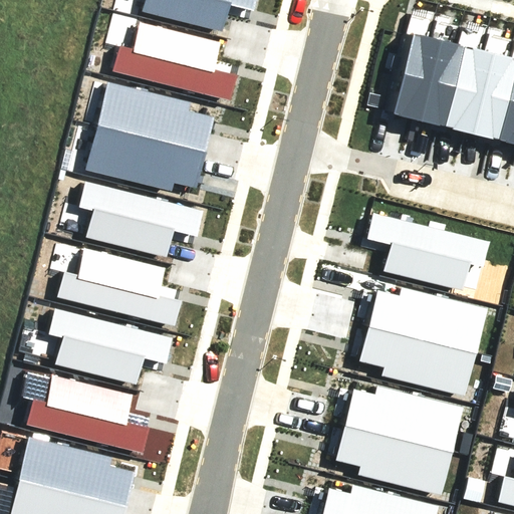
[(251,6),(252,0),(153,0),(151,9),(230,28),(236,2),(251,6)]
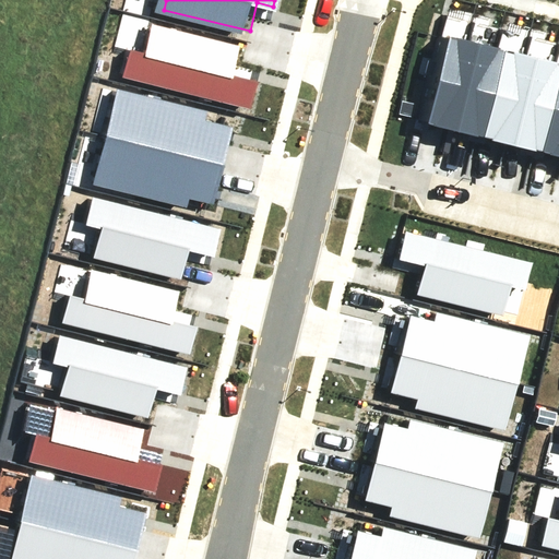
[(119,74),(245,106),(251,79),(235,74),(242,46),(156,25),(149,55),(125,49),(119,74)]
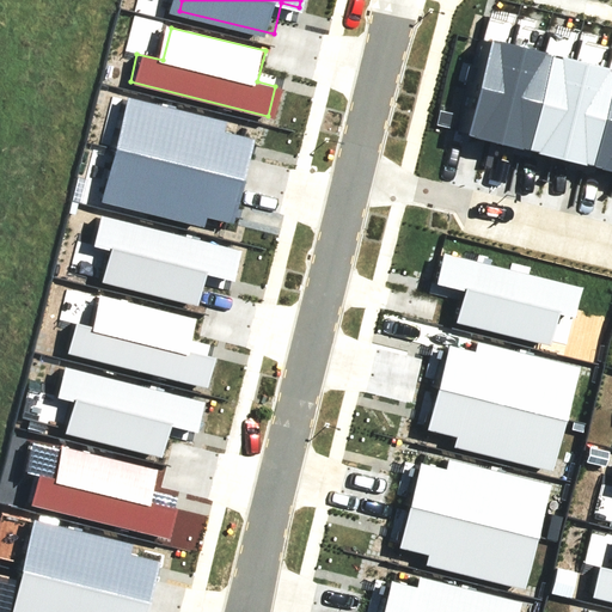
[(478,32),(456,123),(487,132),(509,41),(478,32)]
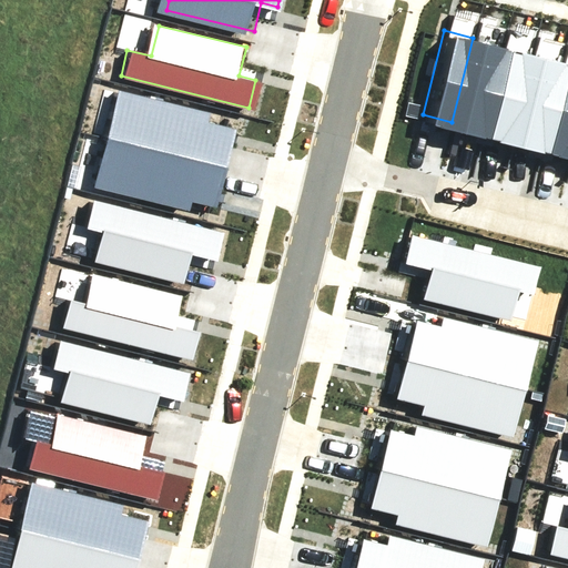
[(473,38),(452,122),(480,130),(503,46),(473,38)]
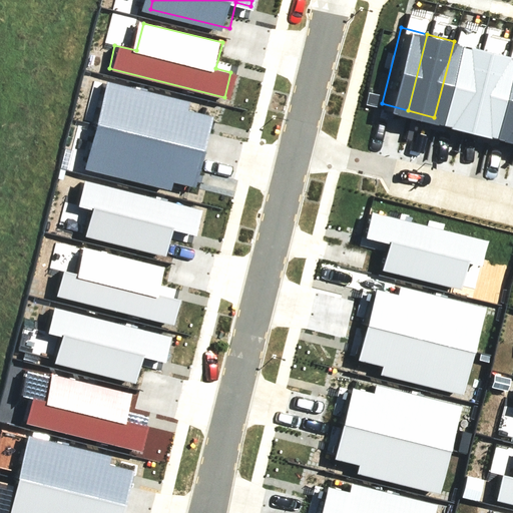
[(454,41),(434,117),(460,123),(480,47),(454,41)]
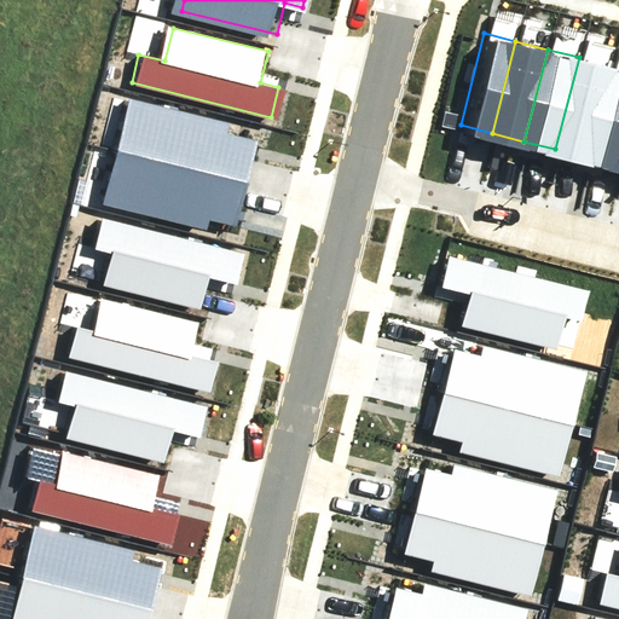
[(579,57),(555,149),(586,157),(611,65),(579,57)]
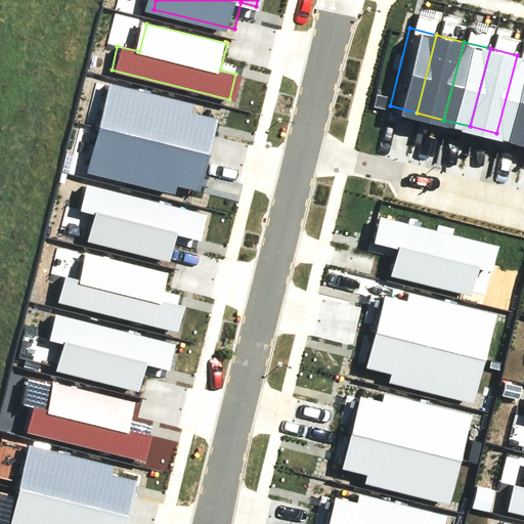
[(523,56),(517,55),(496,133),(523,140),(523,138),(523,56)]
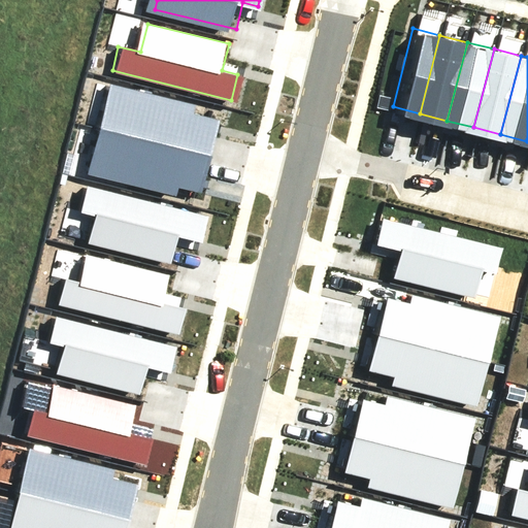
[(101,127),(211,157),(222,121),(196,113),(199,105),(113,83),(101,127)]
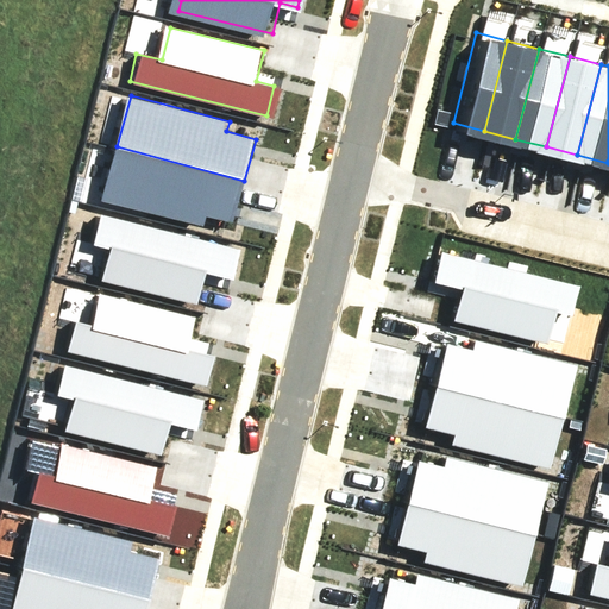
[(232,221),(244,181),(117,146),(102,201),(207,228),(211,217),(232,221)]
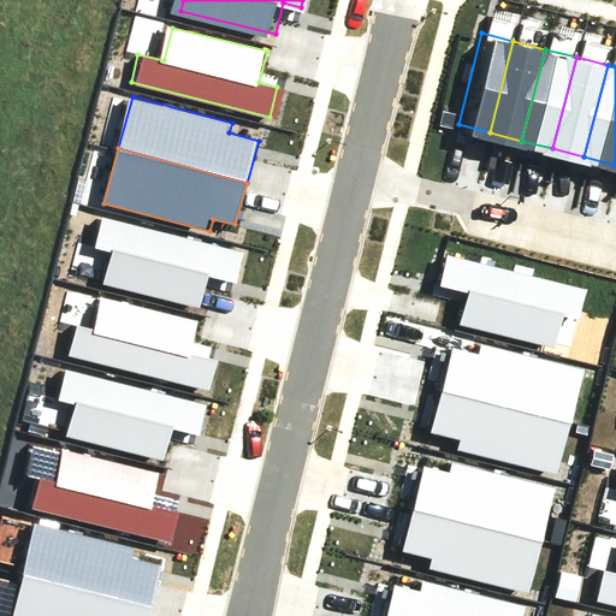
[(232,279),(240,249),(101,215),(94,244),(119,250),(112,283),(207,307),(214,276),(232,279)]
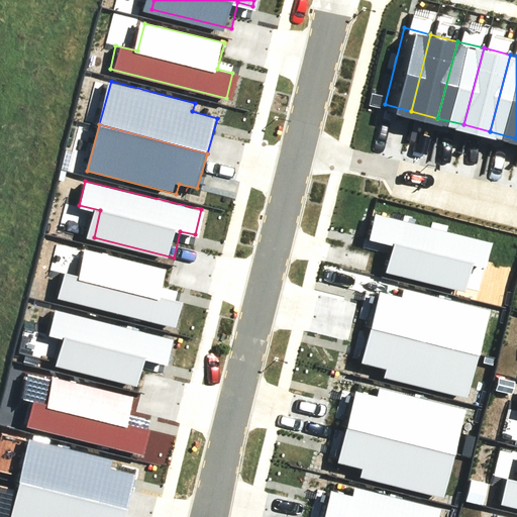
[(492,235),(375,206),(369,231),(384,235),(377,262),(456,281),(463,253),(486,259),(492,235)]
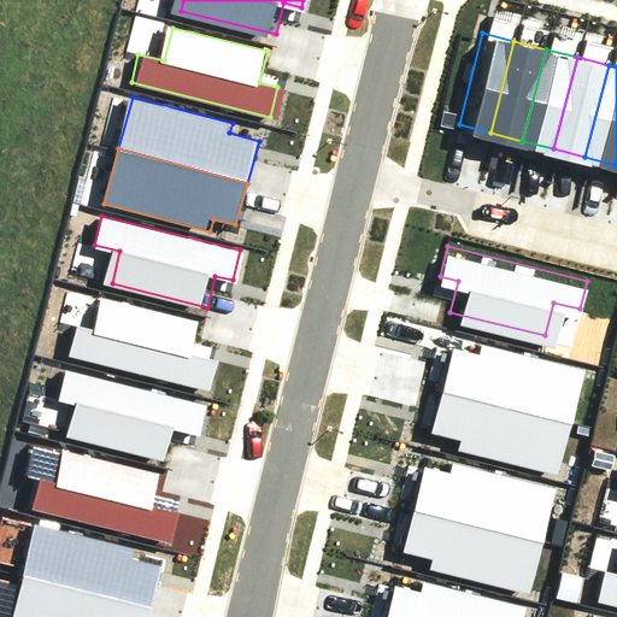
[(64,354),(204,388),(211,358),(193,353),(200,322),(105,299),(97,333),(71,325),(64,354)]
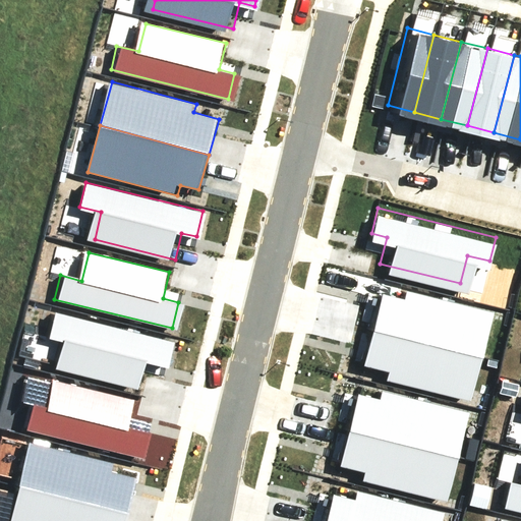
[(385,294),(374,329),(484,358),(497,312),(406,289),(404,299),(385,294)]
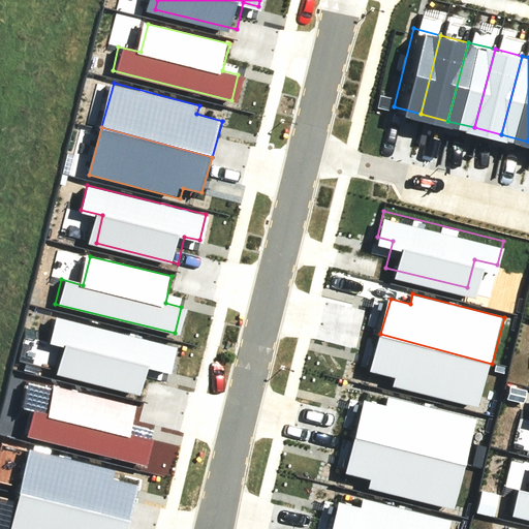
[(170,342),(52,312),(45,338),(61,342),(54,369),(135,389),(143,361),(165,366),(170,342)]
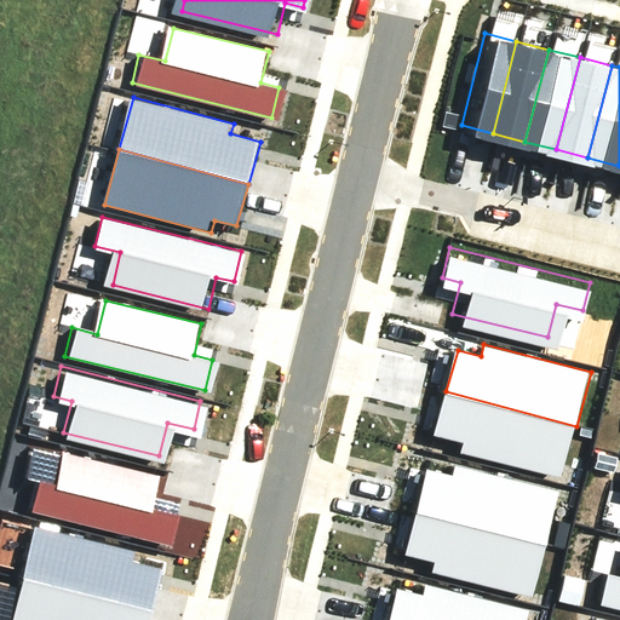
[(577,426),(446,391),(435,435),(464,442),(461,452),(562,480),(577,426)]
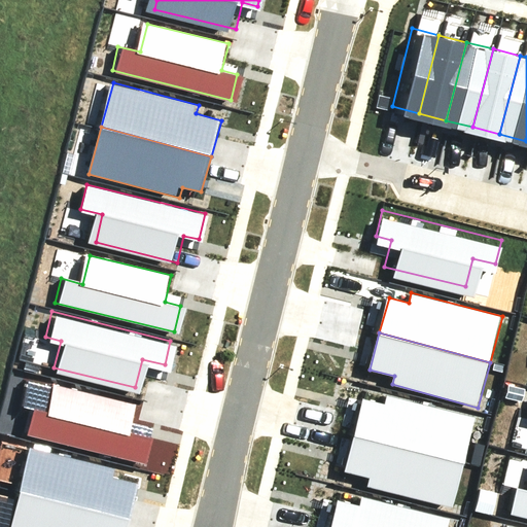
[(31,434),(150,463),(156,437),(141,433),(147,407),(66,387),(59,415),(37,410),(31,434)]
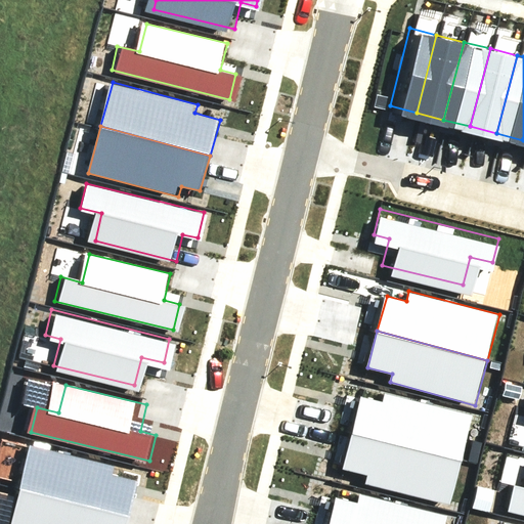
[(361,397),(352,432),(462,462),(474,415),(383,391),(381,401),(361,397)]
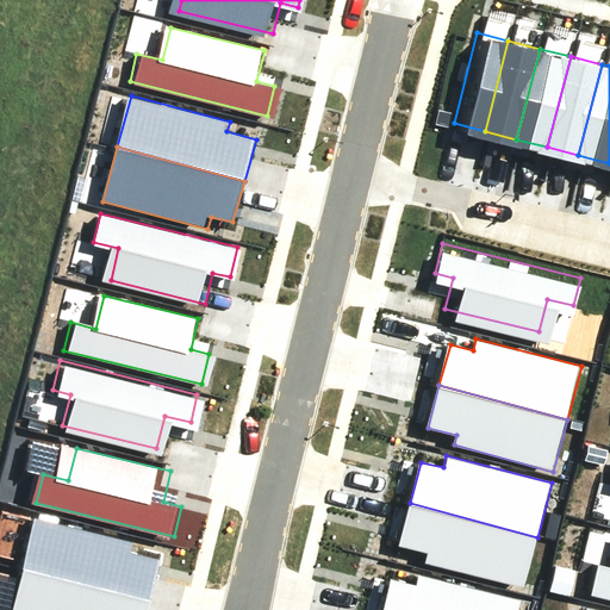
[(537,537),(410,503),(398,545),(427,553),(424,562),(523,589),(537,537)]
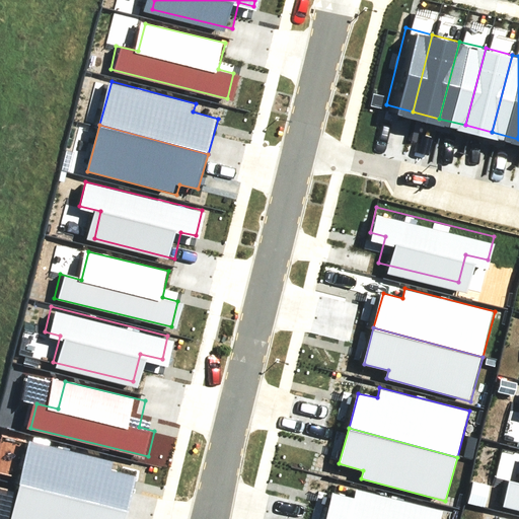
[(16,482),(125,511),(134,476),(116,471),(118,460),(28,436),(16,482)]
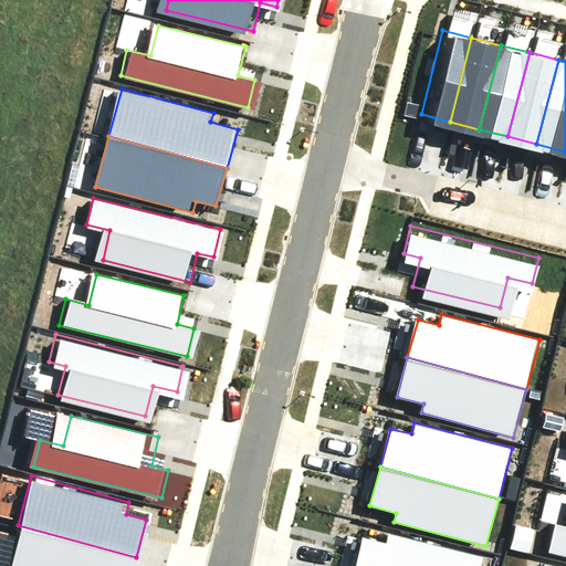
[(565,522),(551,519),(544,546),(565,552),(565,522)]
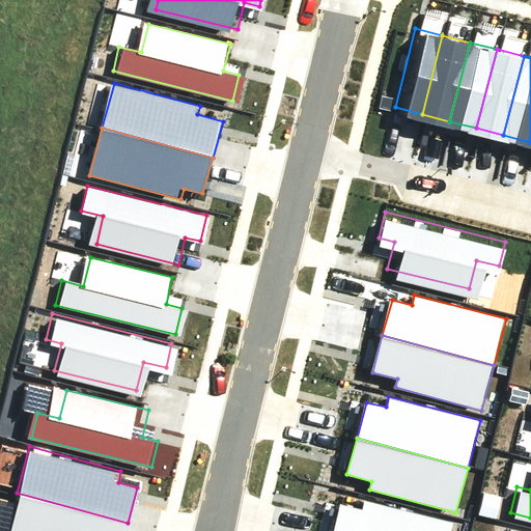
[(124,530),(128,523),(17,493),(5,530),(124,530)]
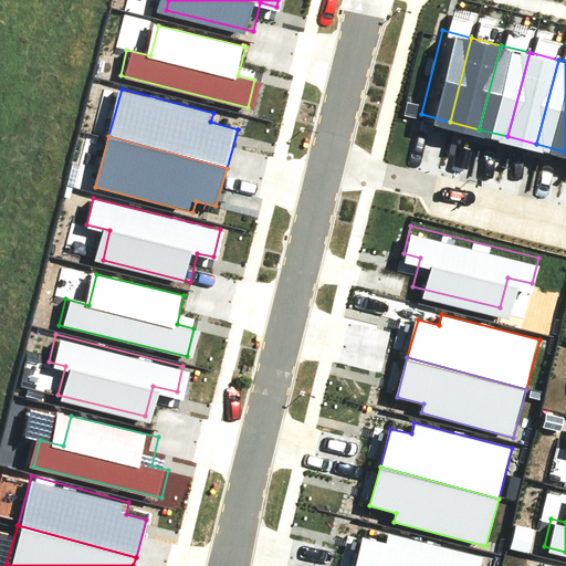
[(365,537),(356,565),(482,565),(485,556),(388,531),(385,543),(365,537)]
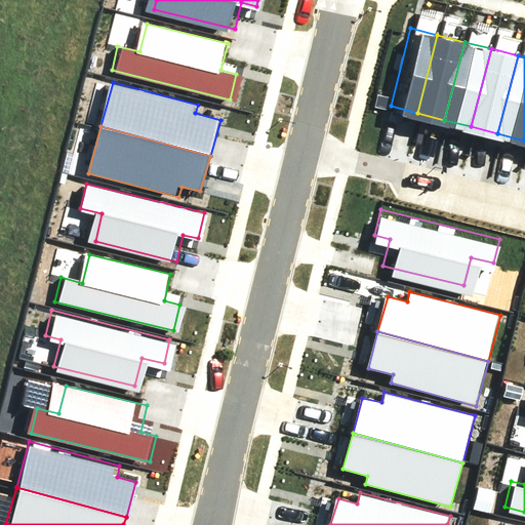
[(524,524),(524,522),(498,516),(495,524),(524,524)]
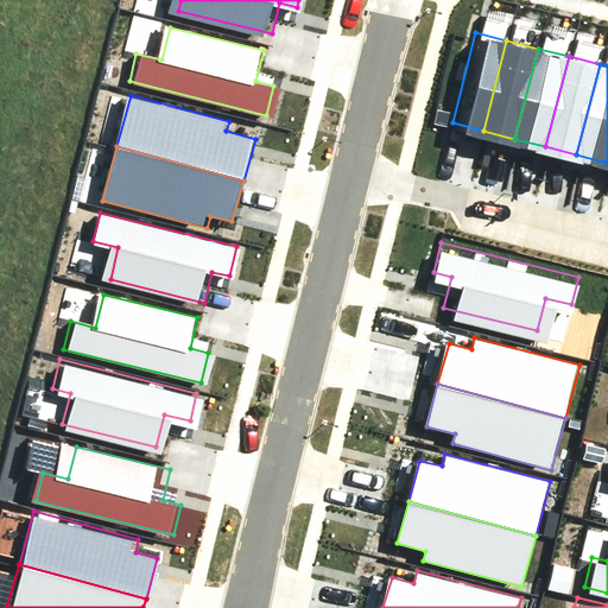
All buildings are outlined.
